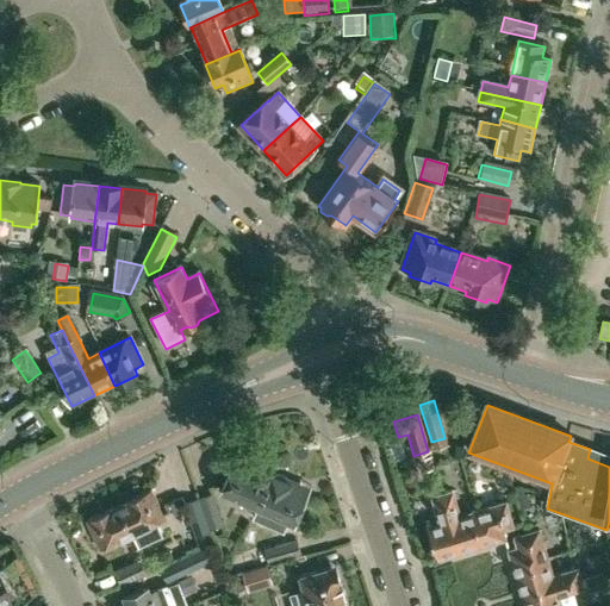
[(273,475),(274,473),(236,456),(221,493),(257,510),(273,475)]
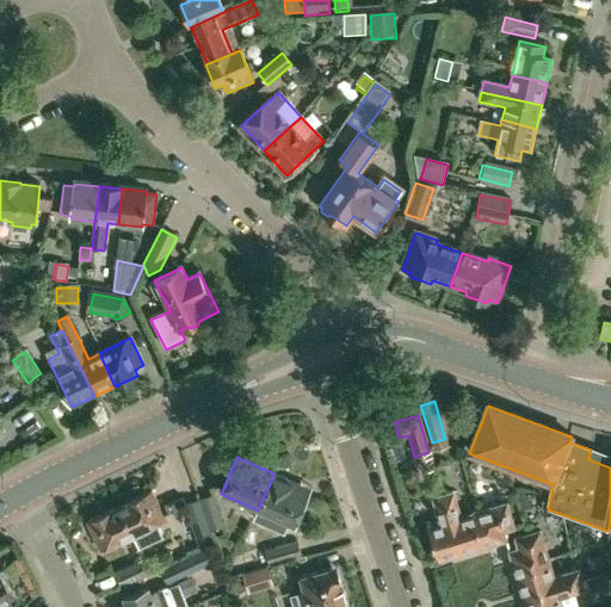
[(431,459),(423,462),(426,474),(434,471),(431,459)]
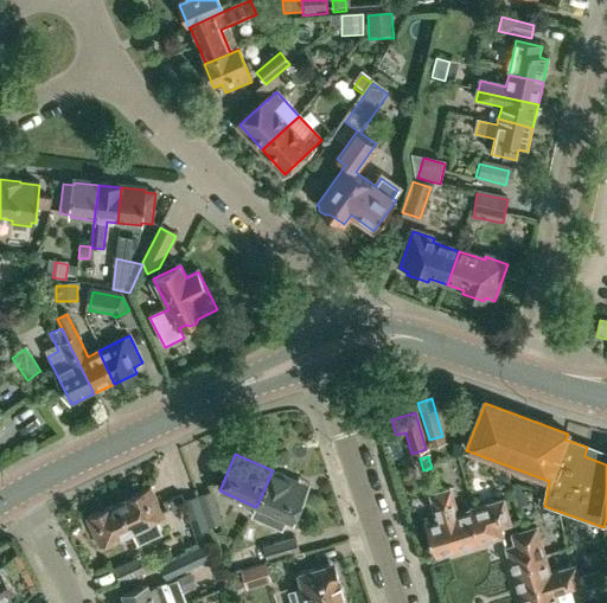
[(272,473),(256,507),(293,523),(310,487),(273,470),(272,473)]
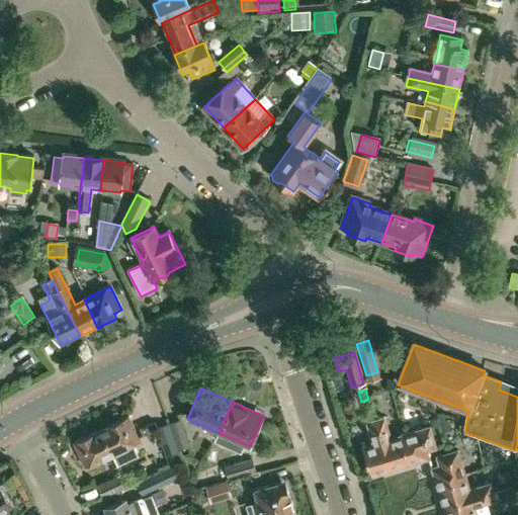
[(138,456),(134,446),(141,443),(128,418),(101,431),(113,456),(118,465),(138,456)]
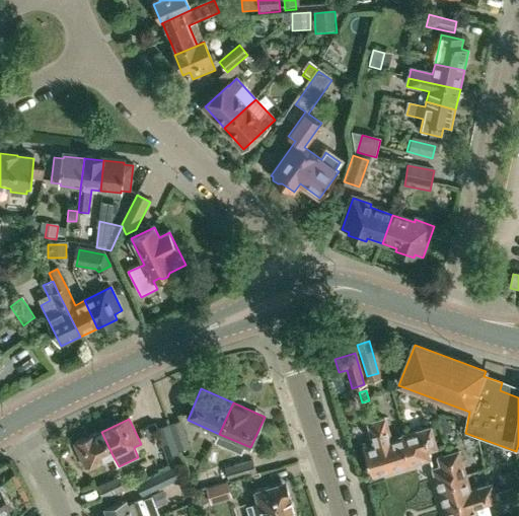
[(411,466),(402,437),(391,440),(385,419),(376,422),(391,471),(411,466)]
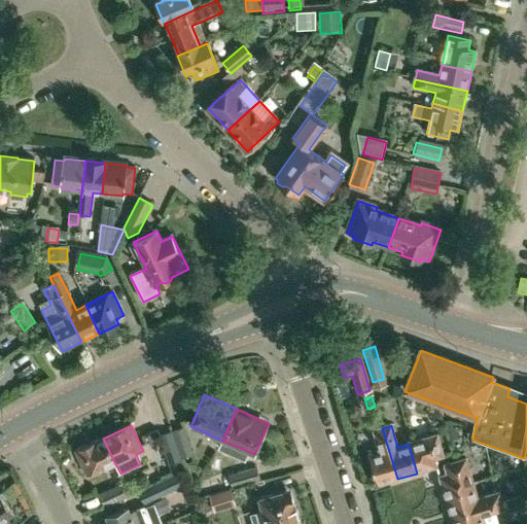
[(378,485),(397,479),(382,428),(374,430),(380,452),(369,456),(378,485)]
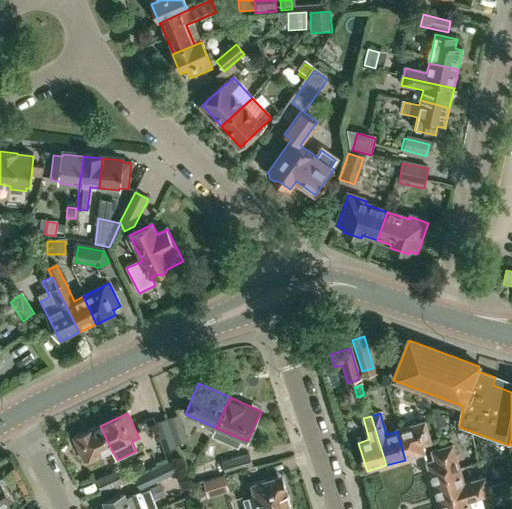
[(440,416),(433,419),(438,432),(446,430),(440,416)]
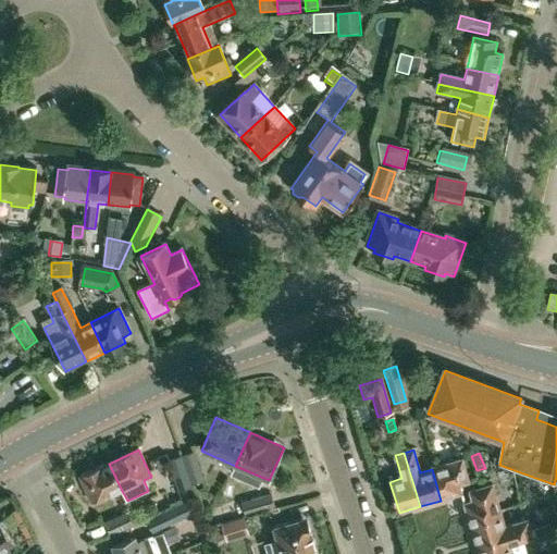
[(181,458),(192,488),(205,482),(194,454),(181,458)]
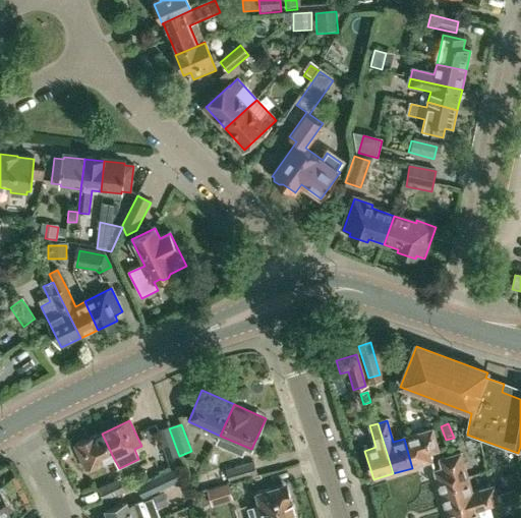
[(182,463),(179,456),(169,428),(157,434),(169,468),(182,463)]
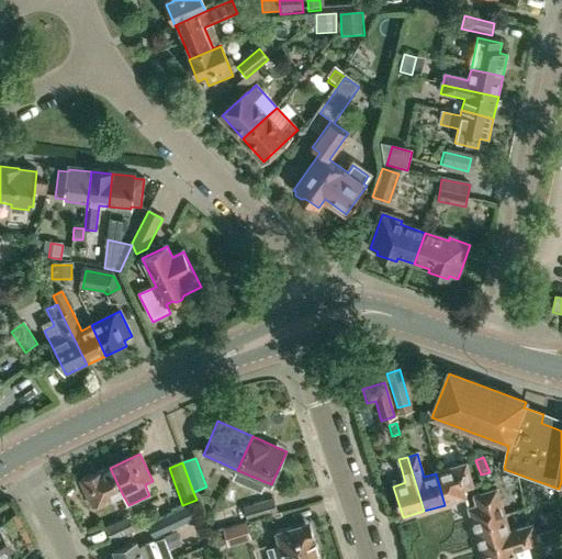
[(436,473),(445,505),(467,499),(463,490),(473,488),(467,464),(436,473)]
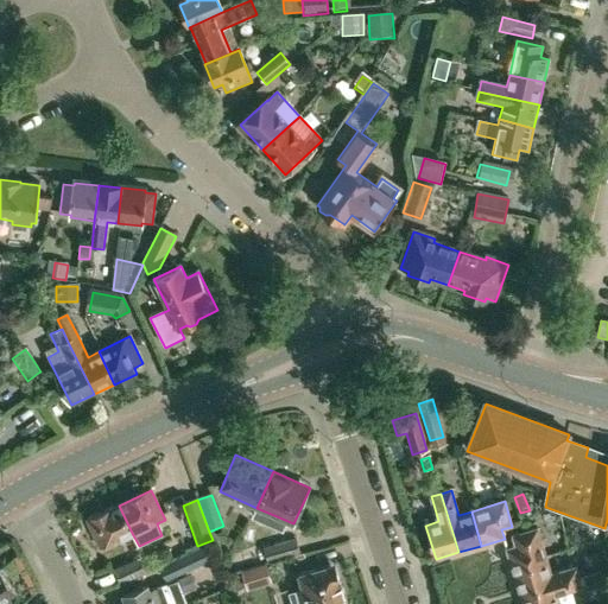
[(101,551),(133,535),(119,506),(87,521),(101,551)]
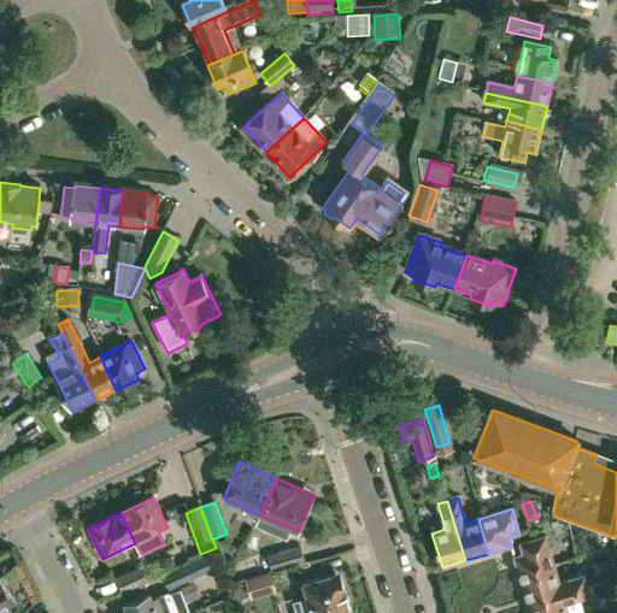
[(522,582),(557,572),(546,537),(521,544),(523,555),(515,558),(522,582)]
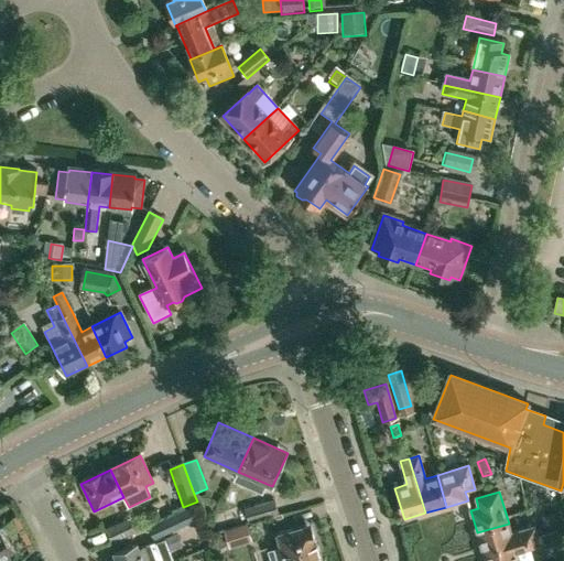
[(247,527),(272,519),(279,517),(274,502),(245,510),(246,513),(227,518),(230,531),(247,527)]
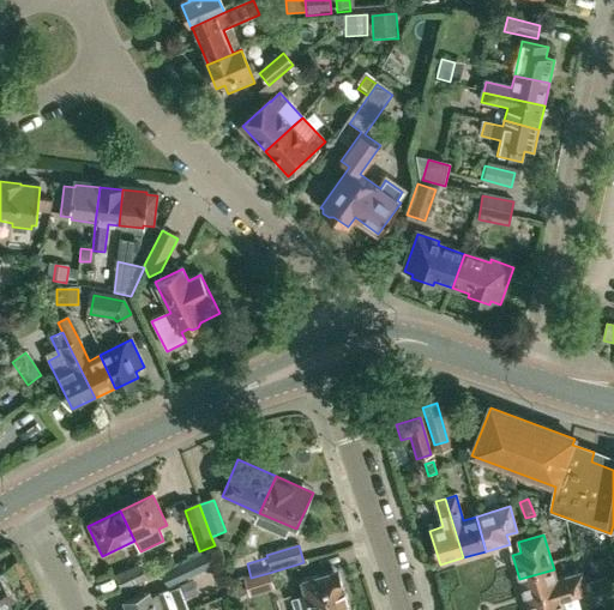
[(163,572),(169,585),(199,572),(193,557),(163,572)]
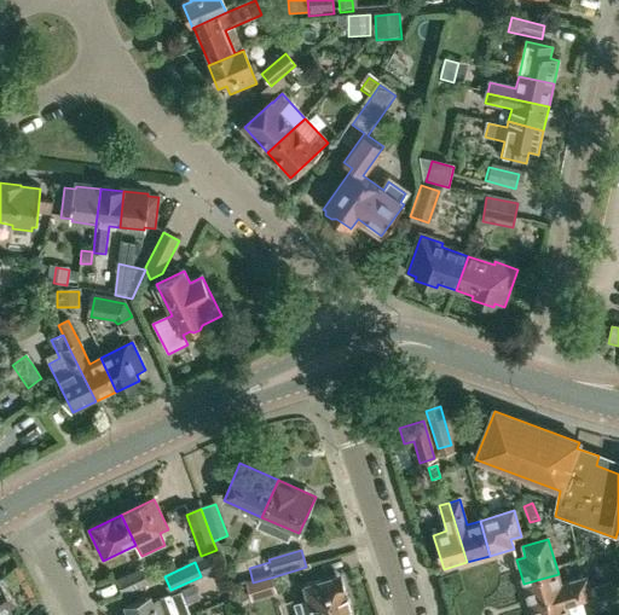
[(606,566),(595,568),(595,569),(600,585),(618,578),(618,572),(617,567),(615,562),(606,566)]
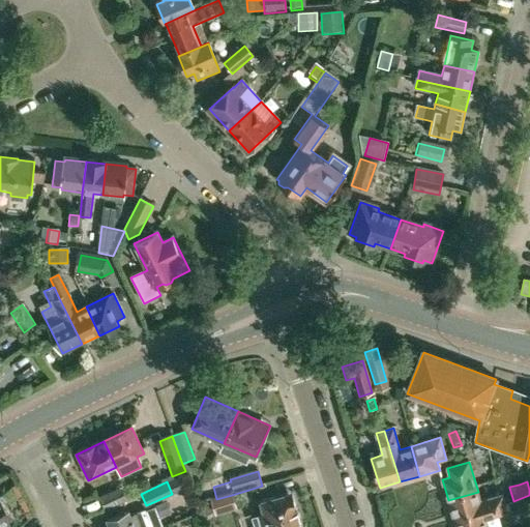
[(122,489),(101,499),(107,509),(127,500),(122,489)]
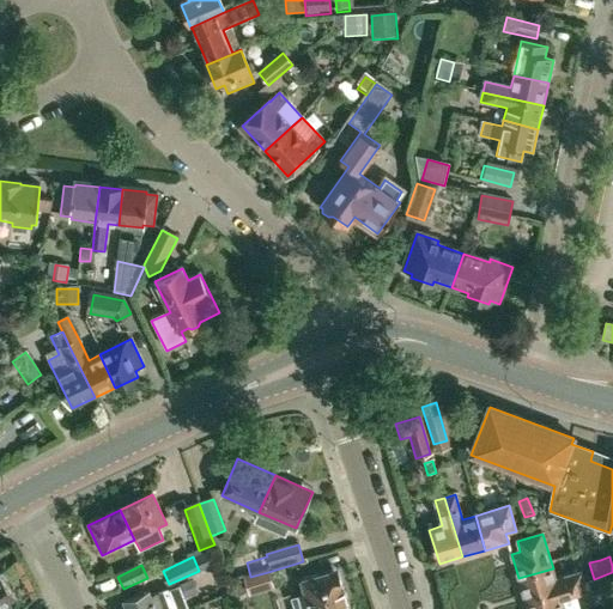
[(525,601),(584,583),(582,572),(557,580),(553,568),(519,578),(525,601)]
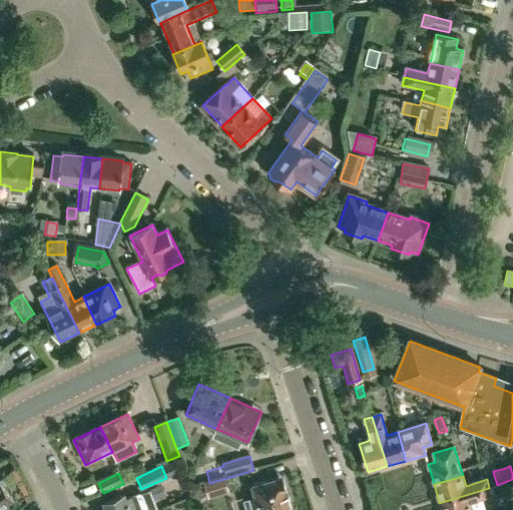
[(293,509),(284,477),(251,487),(259,509),(293,509)]
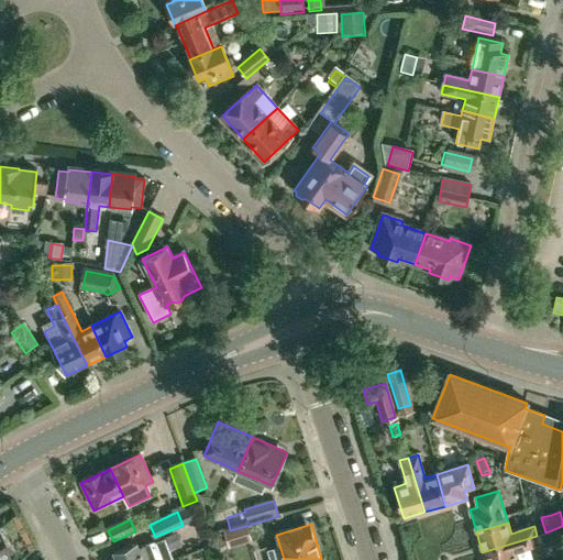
[(252,542),(246,526),(230,530),(219,534),(224,550),(252,542)]
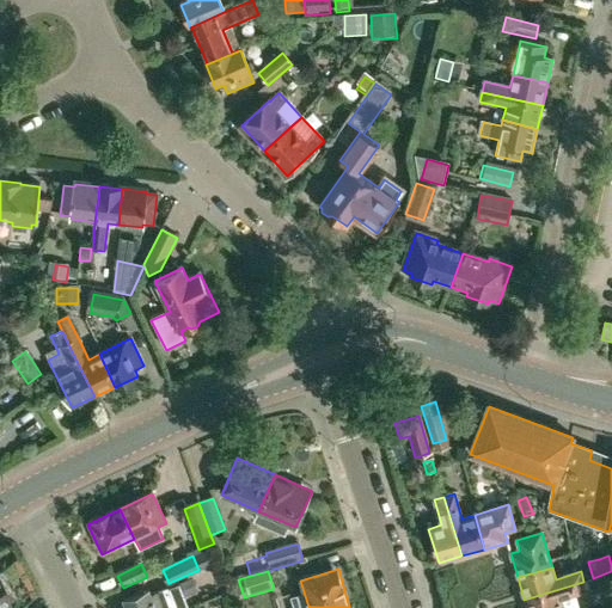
[(4,607),(17,597),(0,575),(0,607),(4,607)]
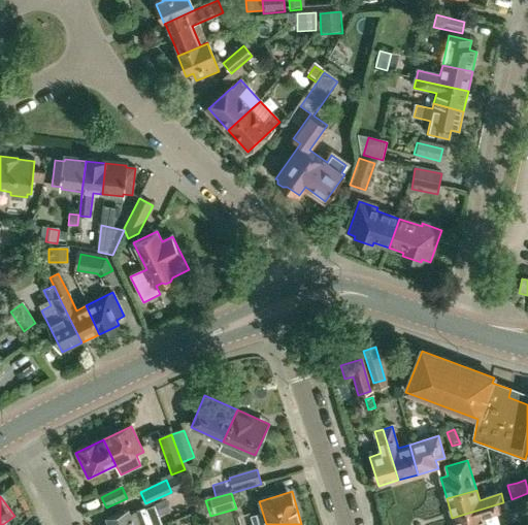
[(160,524),(152,502),(141,506),(142,510),(130,515),(129,511),(107,520),(108,524),(160,524)]
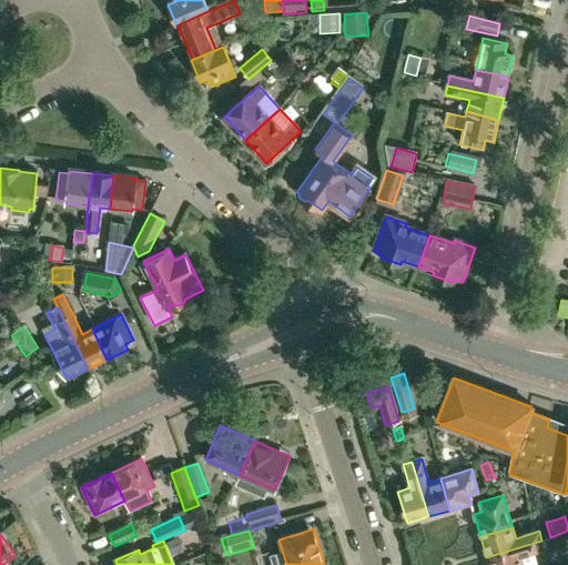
[(523,564),(521,557),(545,551),(541,541),(486,557),(488,564),(523,564)]
